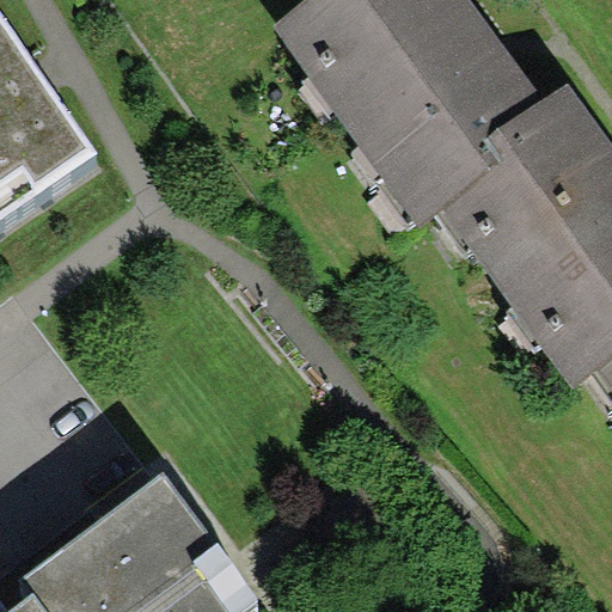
[(481,144),(544,98),(472,0),(307,0),(275,24),(420,222),(441,207),(497,166),(481,144)]
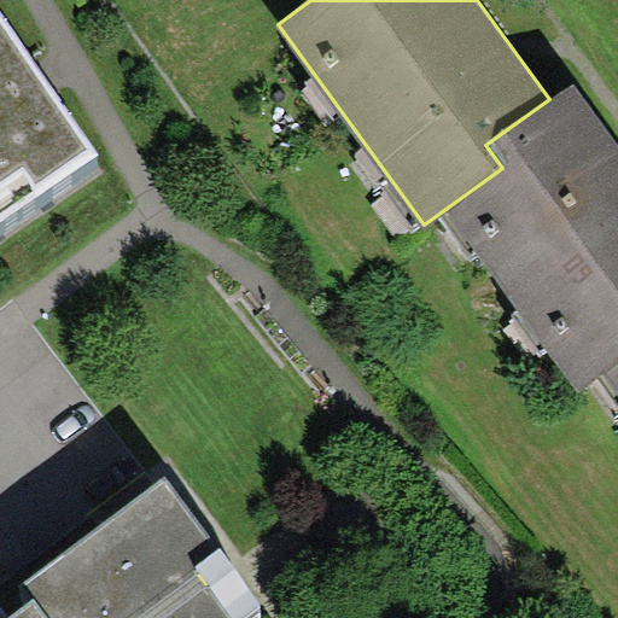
[(0,221),(98,155),(0,11),(0,221)]
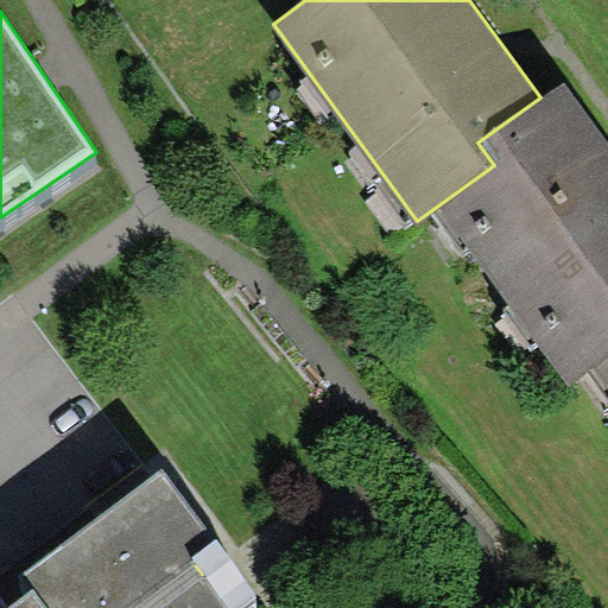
[(607,140),(564,81),(540,97),(477,143),(494,165),(438,206),(568,384),(593,366),(607,354),(607,140)]
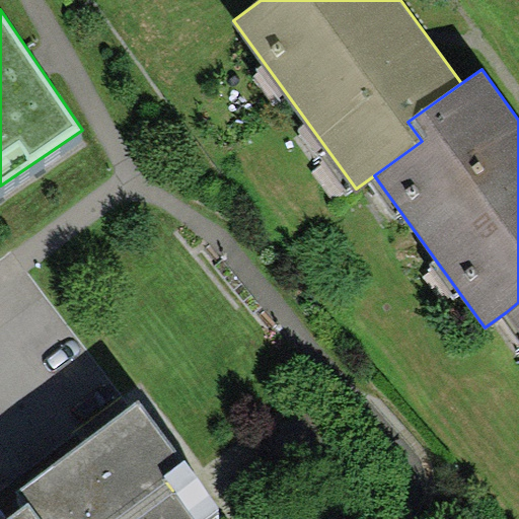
[(518,302),(506,312),(518,329),(518,302)]
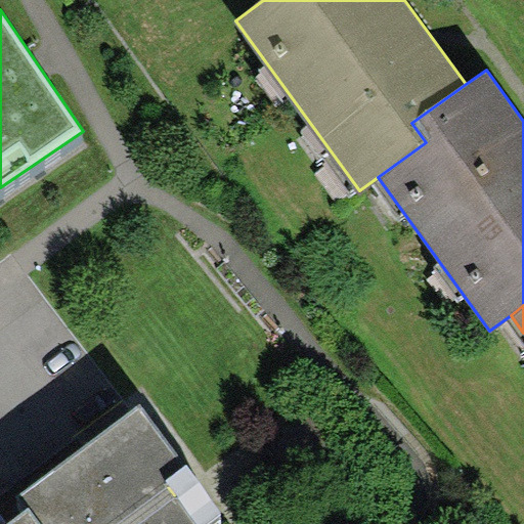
[(207,523),(222,514),(142,405),(19,494),(29,508),(4,523),(207,523)]
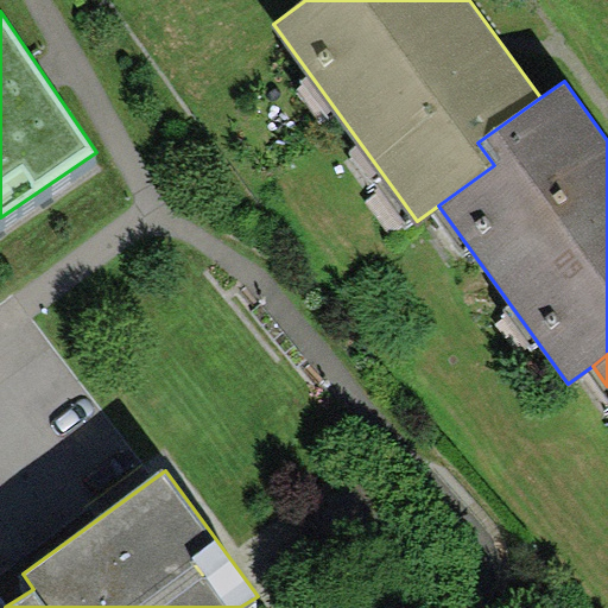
All buildings are outlined.
